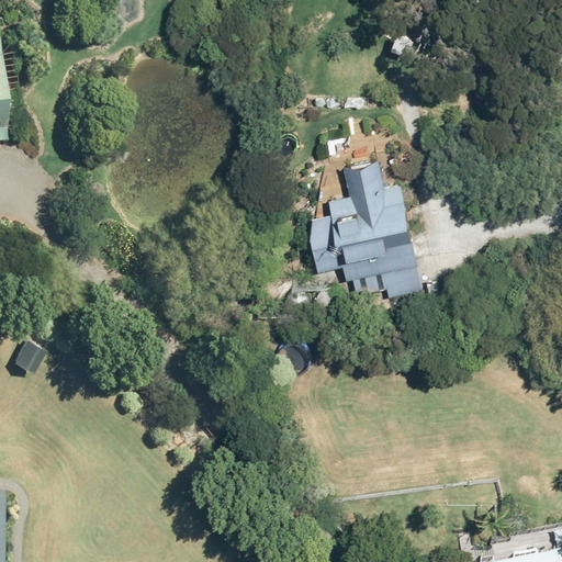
[(0,41),(0,143),(3,143),(3,139),(18,138),(11,41),(0,41)]
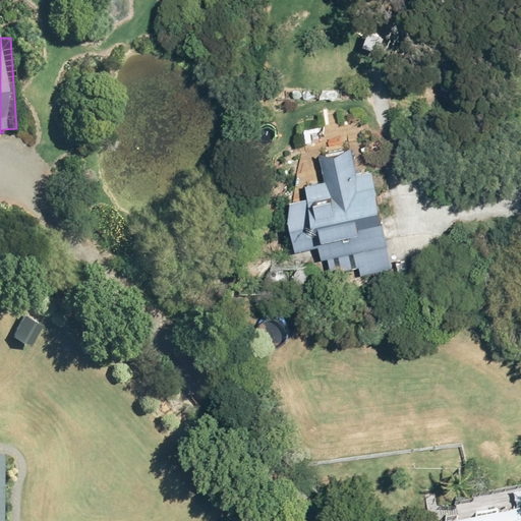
[(358,175),(352,148),(322,155),(328,181),(305,185),(308,199),(292,203),(289,223),(296,253),(320,247),(322,261),(329,259),(333,274),(360,268),(361,276),(393,270),(371,172),(358,175)]
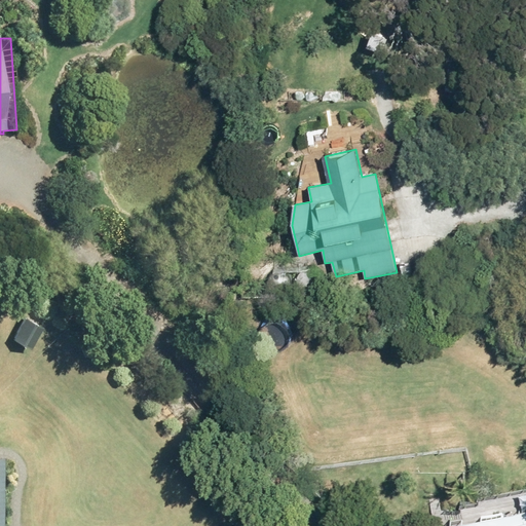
[(321,297),(337,296),(337,285),(321,285),(321,297)]
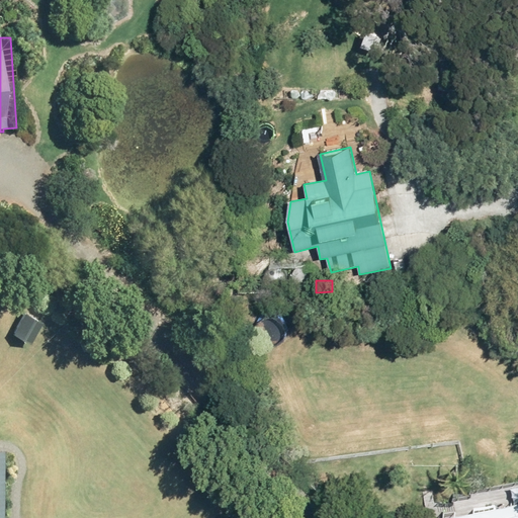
[(517,517),(517,502),(450,517),(517,517)]
